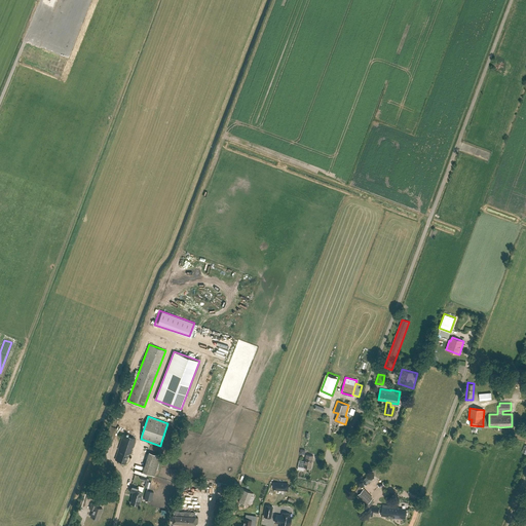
[(117,426),(115,426),(118,419),(112,417),(105,438),(112,441),(117,426)]
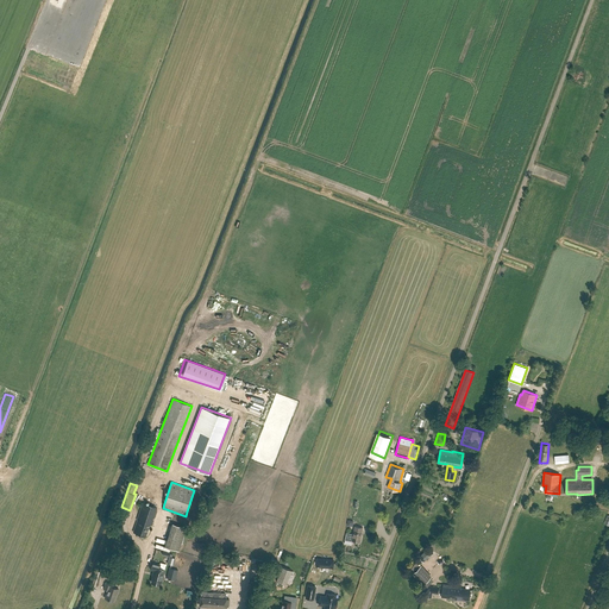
[(152,525),(158,508),(143,502),(137,520),(133,532),(145,535),(149,523),(152,525)]
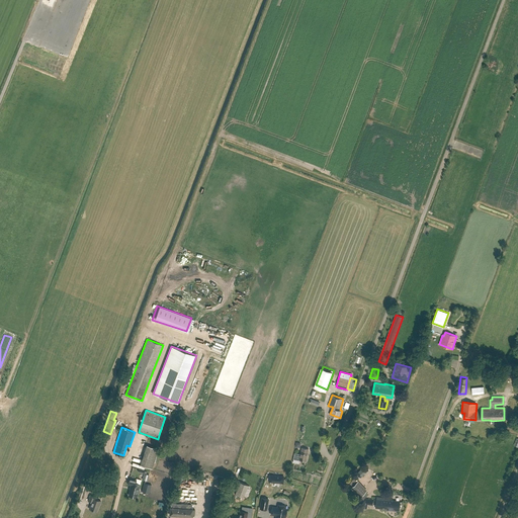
[(144,451),(156,455),(158,449),(147,445),(144,451)]
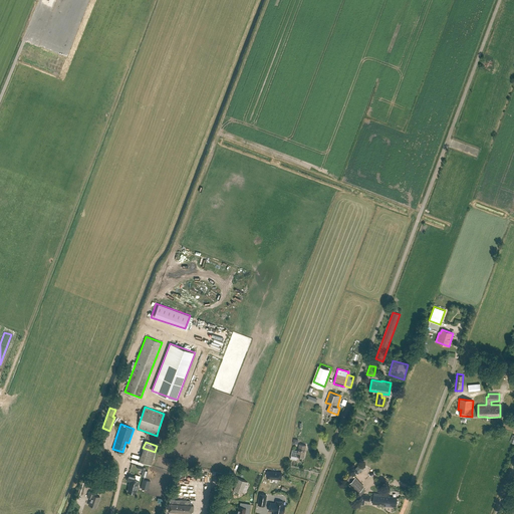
[(305,450),(306,445),(300,444),(299,449),(298,449),(298,451),(292,450),(291,455),(297,457),(297,456),(304,457),(305,450)]
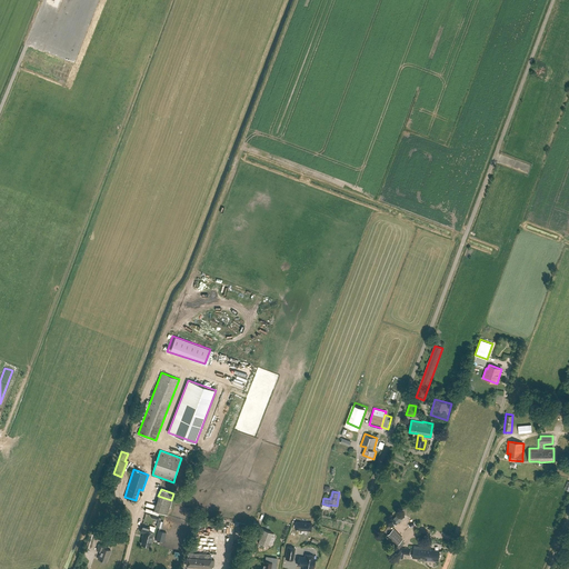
[(396,525),(403,518),(399,513),(391,520),(396,525)]
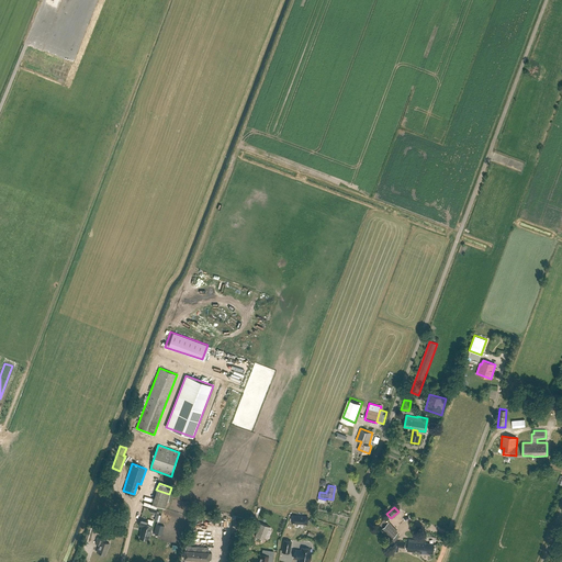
[(150,536),(152,535),(153,532),(152,530),(150,530),(153,520),(148,519),(148,520),(141,518),(138,525),(142,526),(141,529),(142,529),(139,537),(148,539),(149,535),(150,536)]
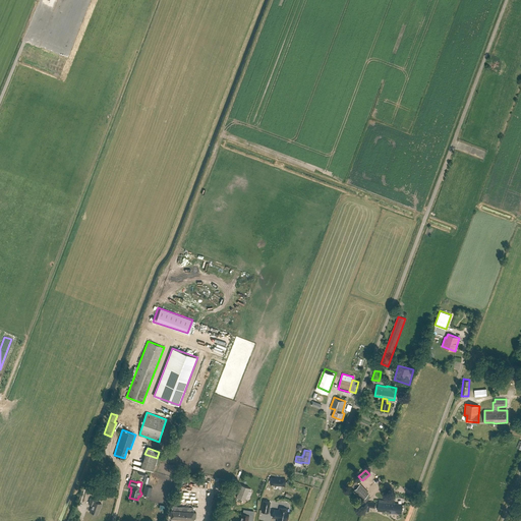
[(362,500),(369,493),(360,483),(353,490),(362,500)]
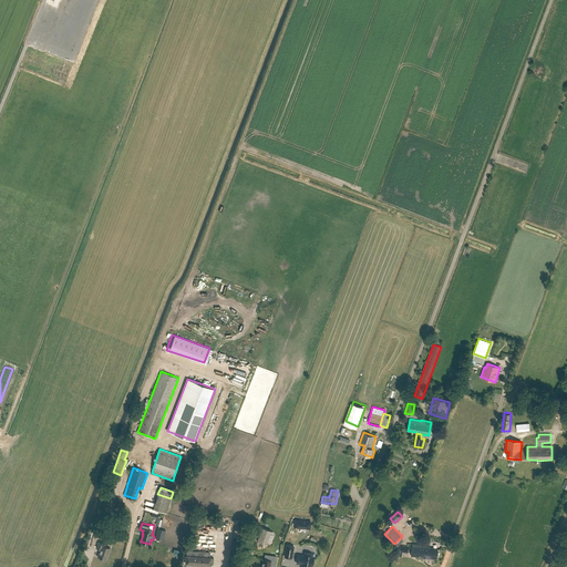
[(267,544),(271,531),(263,527),(257,540),(267,544)]
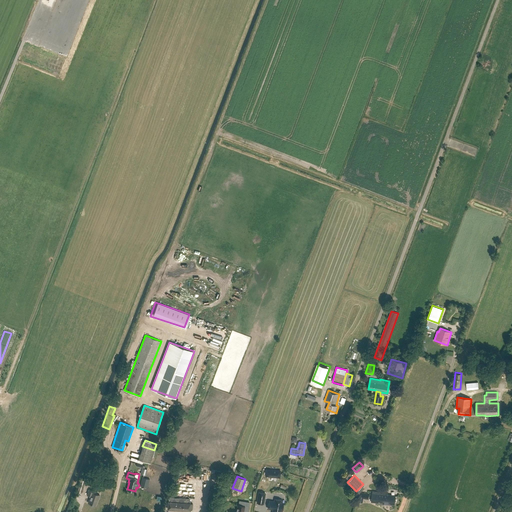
[(147,487),(149,479),(142,477),(139,485),(147,487)]
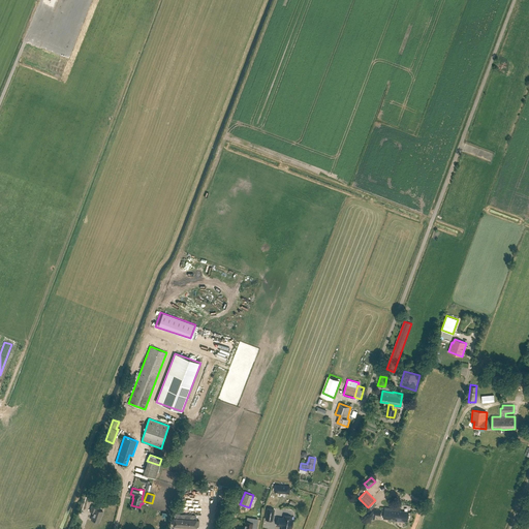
[(85,509),(88,497),(84,495),(80,507),(85,509)]
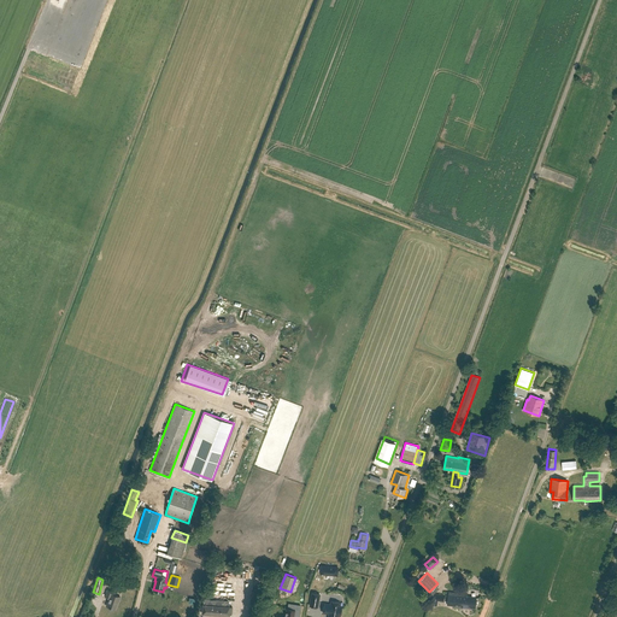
[(317,589),(318,587),(323,588),(324,581),(312,580),(310,589),(317,589)]
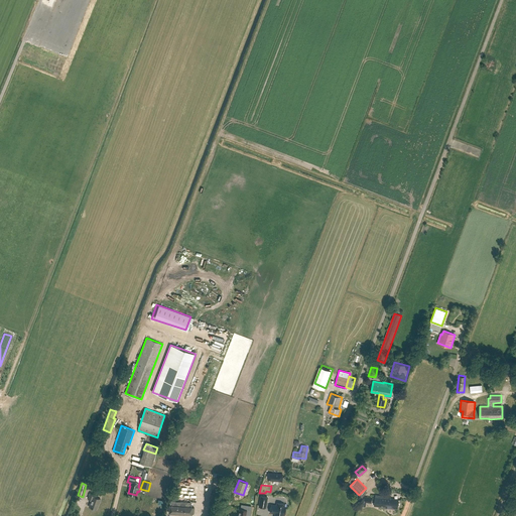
[(99,503),(101,499),(94,497),(94,495),(90,494),(88,499),(91,500),(89,507),(97,509),(99,503)]
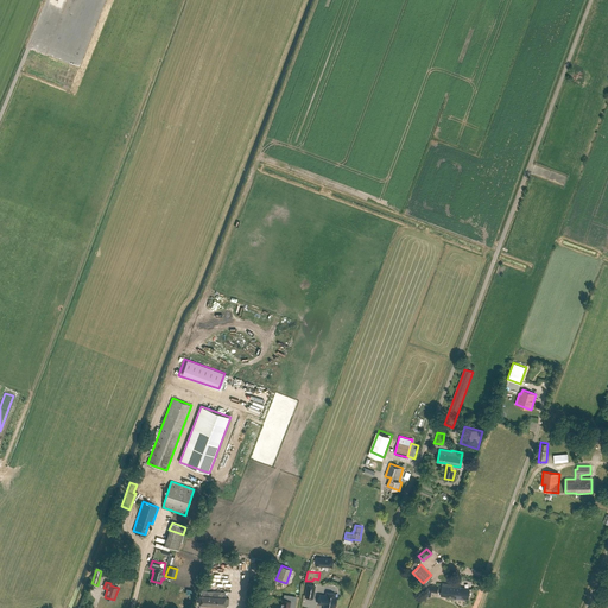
[(449,594),(450,584),(444,583),(444,584),(443,584),(441,595),(448,596),(448,597),(450,597),(451,594),(449,594)]
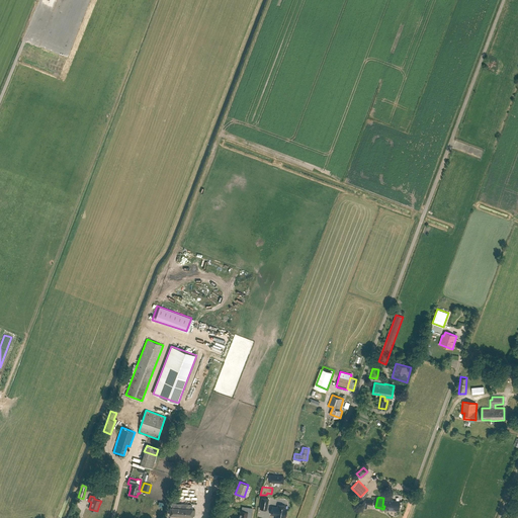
[(266,509),(268,499),(262,498),(260,508),(266,509)]
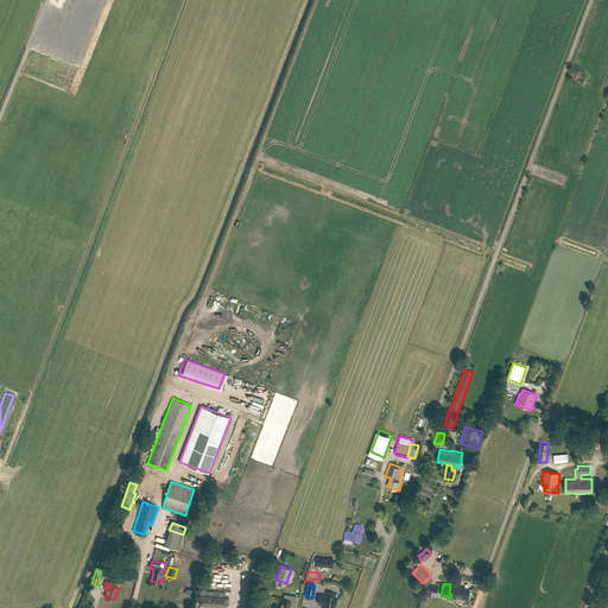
[(425,595),(430,596),(431,591),(437,593),(438,587),(428,584),(426,590),(425,590),(425,595)]
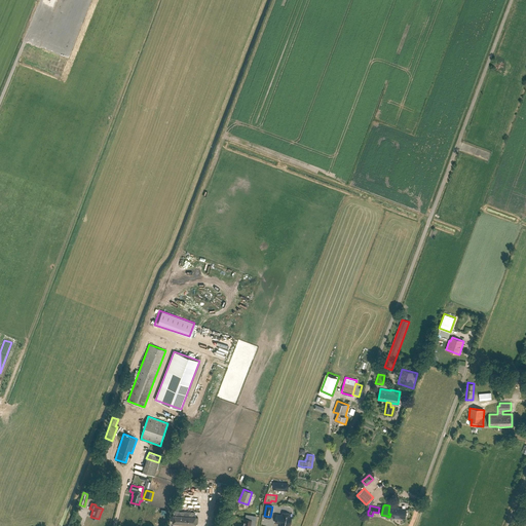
[(390,514),(389,517),(397,518),(405,519),(406,516),(407,515),(407,514),(407,513),(406,512),(406,510),(399,508),(399,506),(389,505),(388,514),(390,514)]
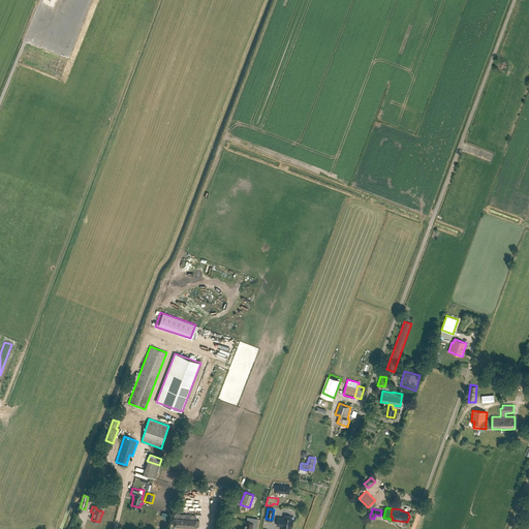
[(196,520),(196,516),(175,514),(175,518),(174,518),(174,526),(196,527),(198,527),(199,521),(196,520)]
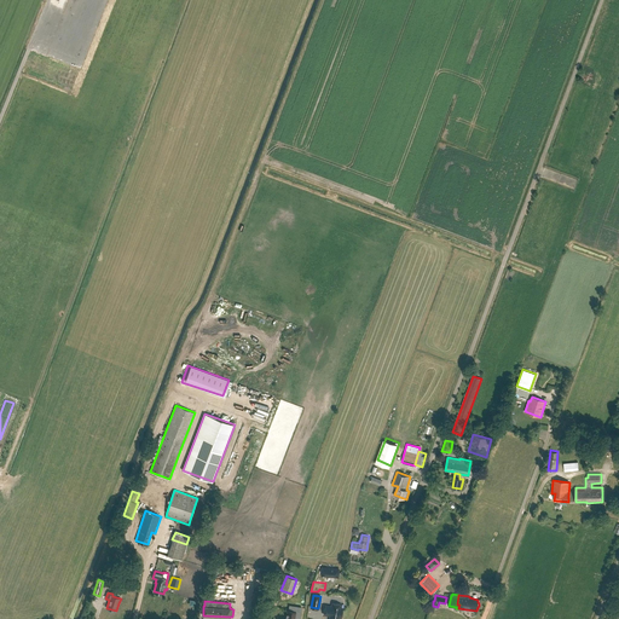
[(341,608),(341,605),(333,603),(331,607),(325,606),(324,614),(330,615),(329,618),(339,618),(339,617),(341,617),(341,615),(342,614),(342,613),(342,612),(342,611),(342,608),(341,608)]
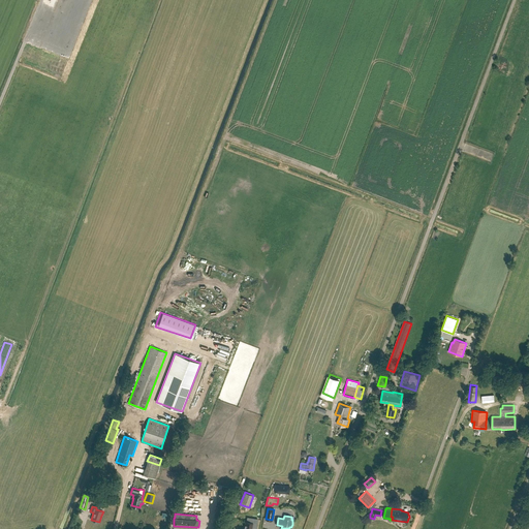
[(245,522),(244,528),(251,528),(252,528),(251,528),(255,528),(257,519),(247,518),(247,522),(245,522)]
